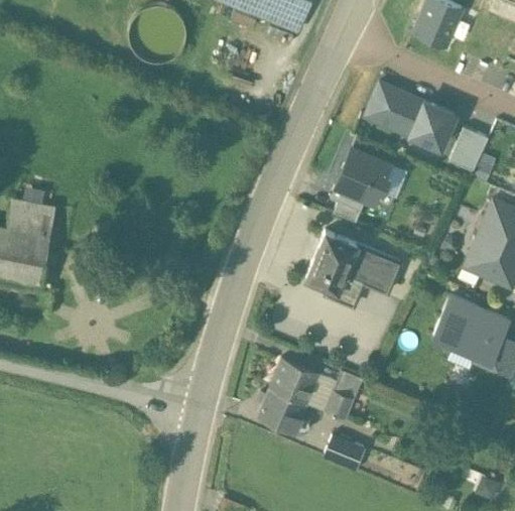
[(240,0),(217,0),(237,8),(240,0)]
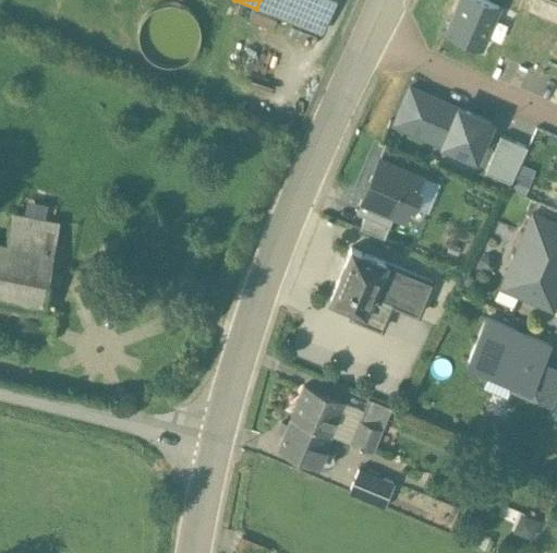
[(337,1),(331,0),(259,0),(256,9),(323,36),(337,1)]
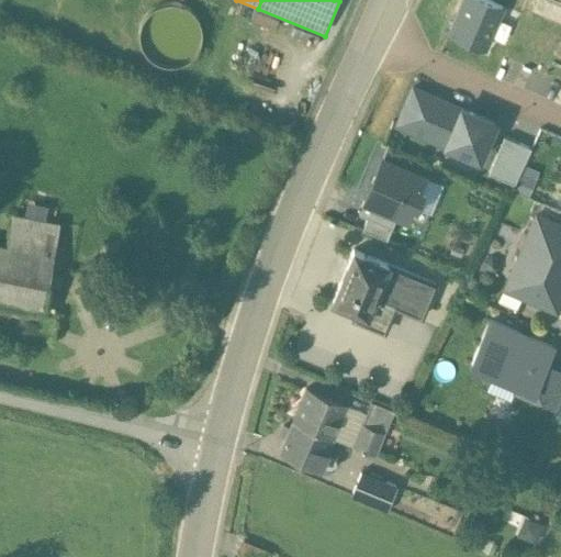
[(503,10),(479,0),(466,0),(450,39),(485,53),(503,10)]
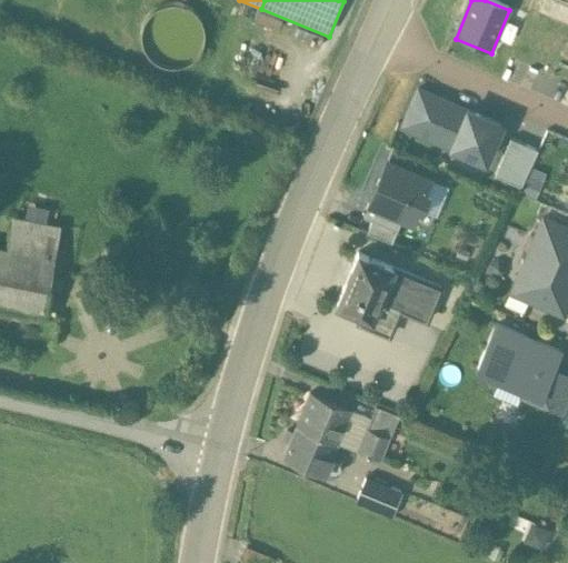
[(468,113),(429,97),(418,92),(402,130),(451,151),(468,113)]
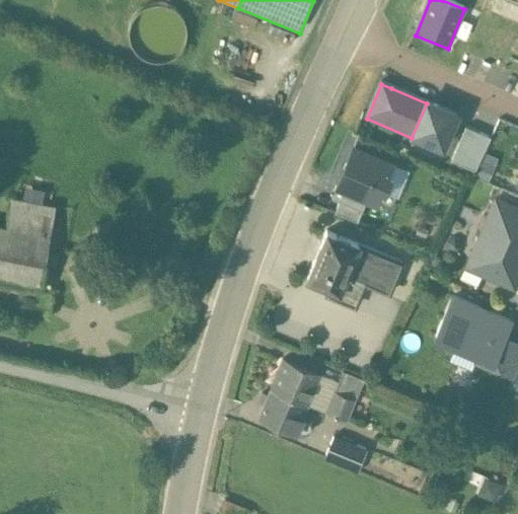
[(457,117),(427,103),(412,138),(443,151),(457,117)]
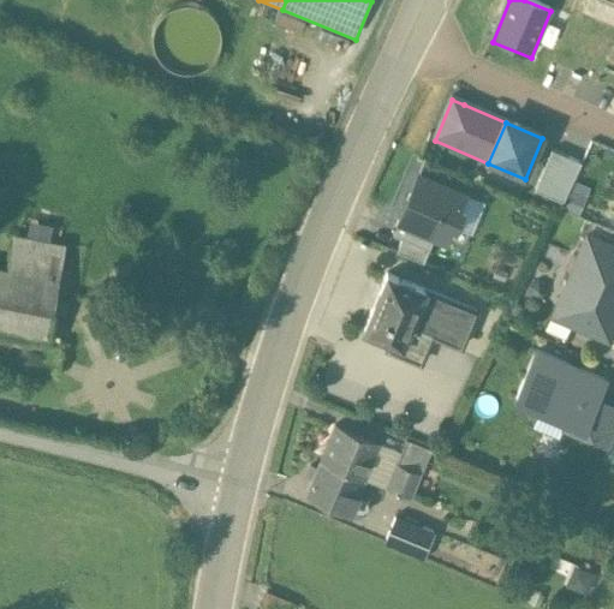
[(582,166),(553,154),(535,193),(543,197),(564,206),(582,166)]
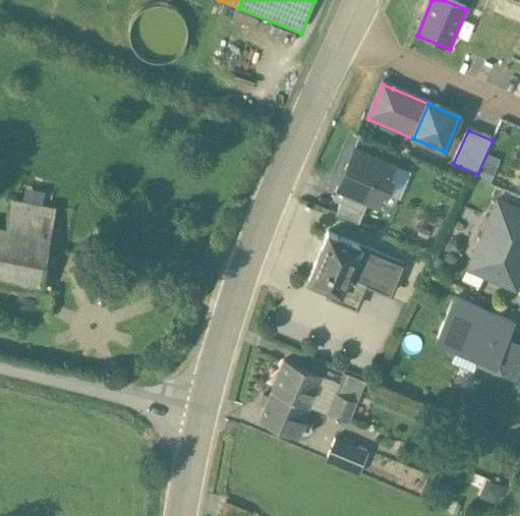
[(355,148),(345,170),(388,188),(398,165),(355,148)]
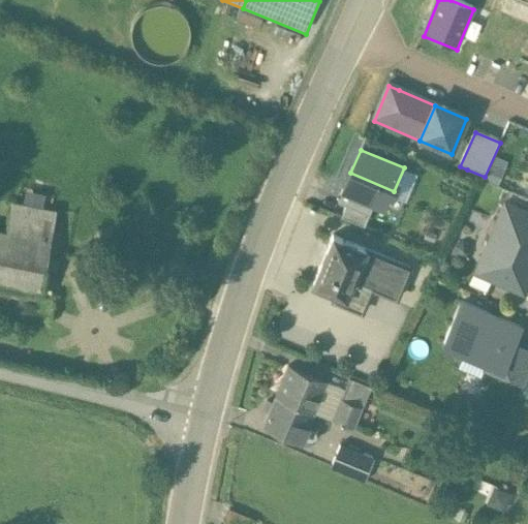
[(502,172),(492,167),(486,182),(496,186),(502,172)]
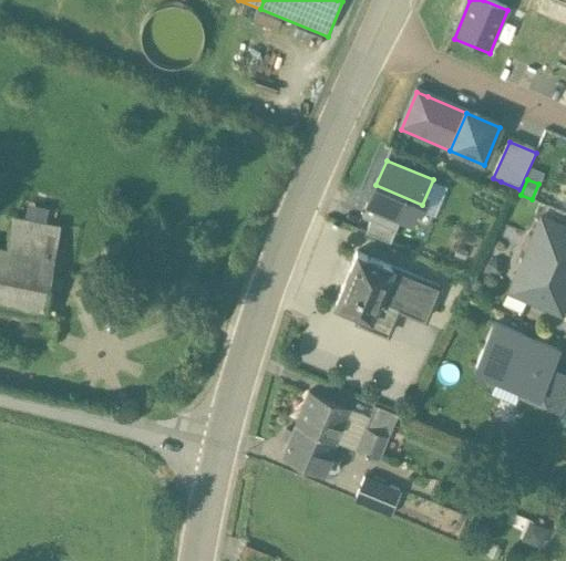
[(376,185),(366,210),(412,229),(422,205),(376,185)]
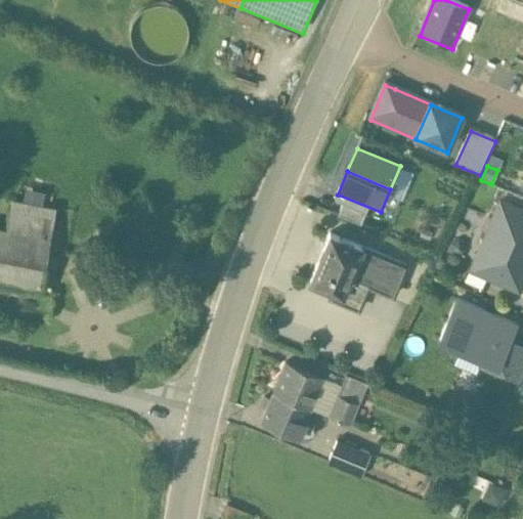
[(57,211),(13,203),(8,230),(52,239),(57,211)]
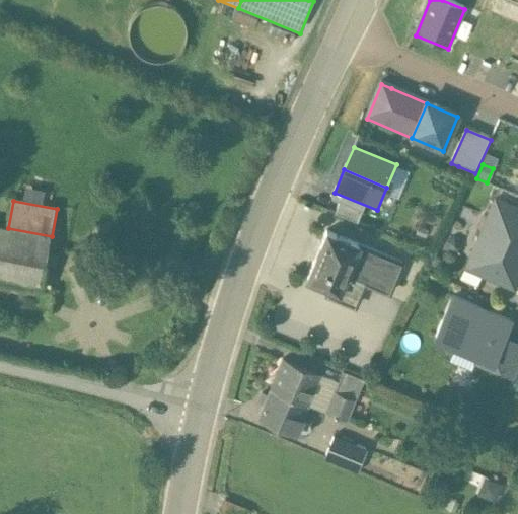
[(517,212),(496,203),(467,270),(514,289),(517,280),(517,212)]
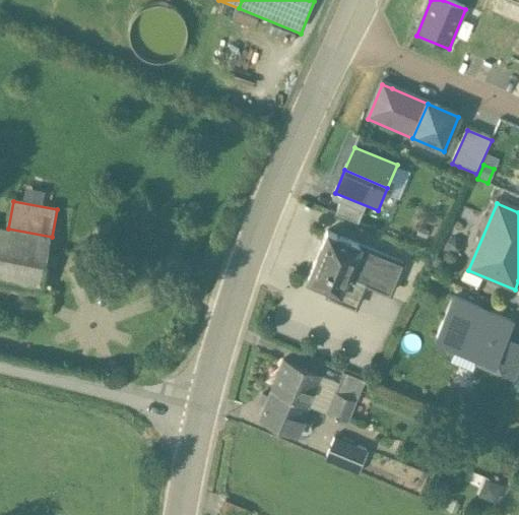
[(8,229),(0,227),(0,283),(37,292),(36,296),(40,297),(52,237),(8,229)]
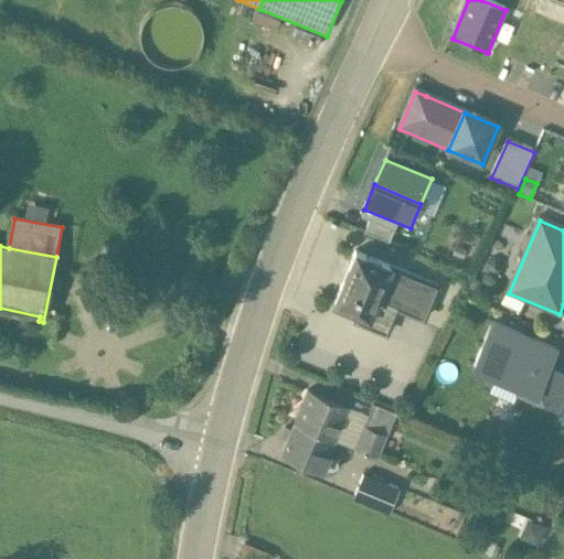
[(393,268),(357,253),(334,305),(361,316),(359,321),(390,334),(400,311),(378,302),(393,268)]
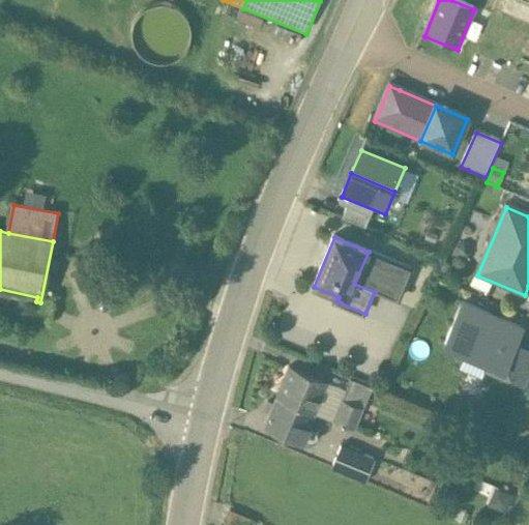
[(412,270),(369,252),(354,284),(375,292),(399,302),(412,270)]
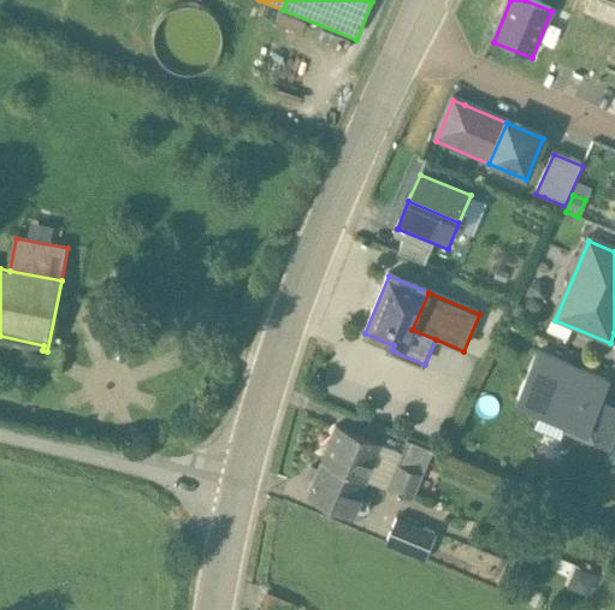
[(605,384),(538,355),(518,404),(568,426),(565,432),(583,439),(605,384)]
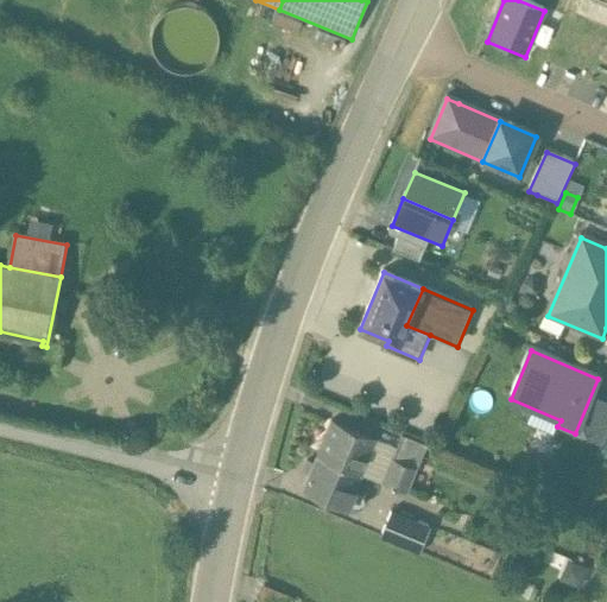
[(374,442),(333,424),(317,460),(360,477),(374,442)]
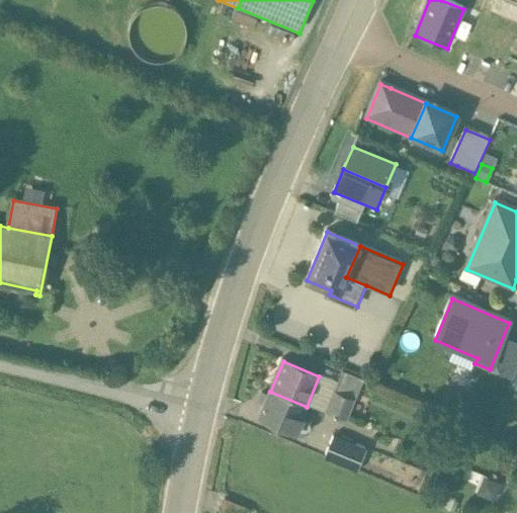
[(362,382),(342,374),(338,385),(334,395),(354,403),(362,382)]
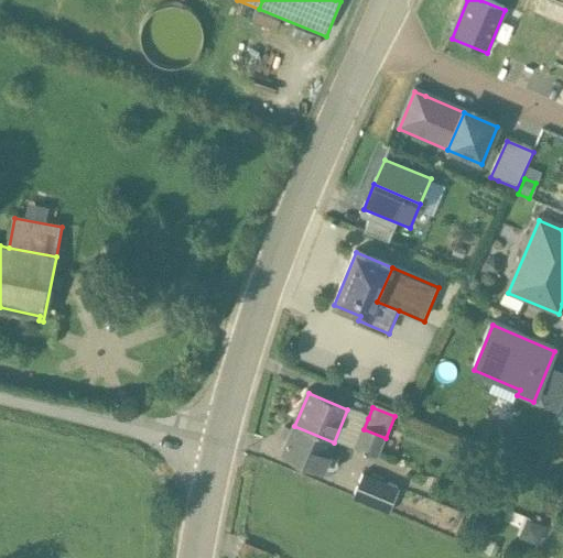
[(347,409),(334,442),(355,451),(368,418),(347,409)]
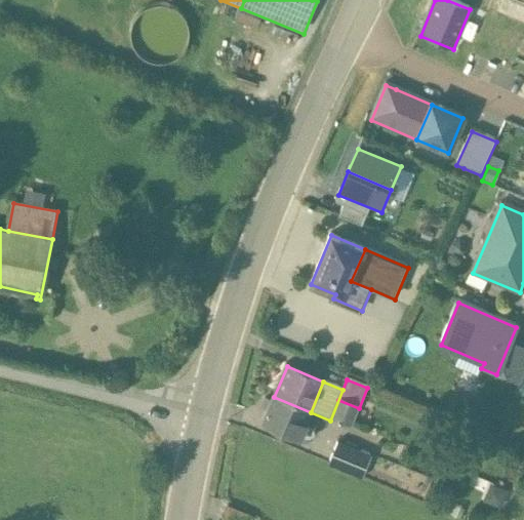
[(311,412),(274,397),(262,427),(304,444),(312,441),(315,435),(311,427),(306,425),(311,412)]
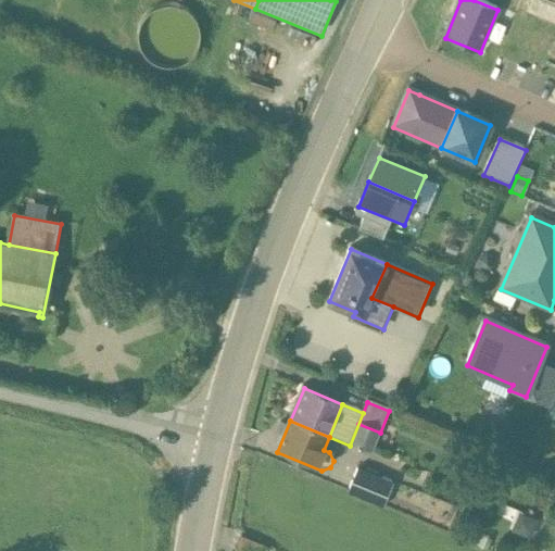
[(380,433),(358,424),(350,446),(370,454),(380,433)]
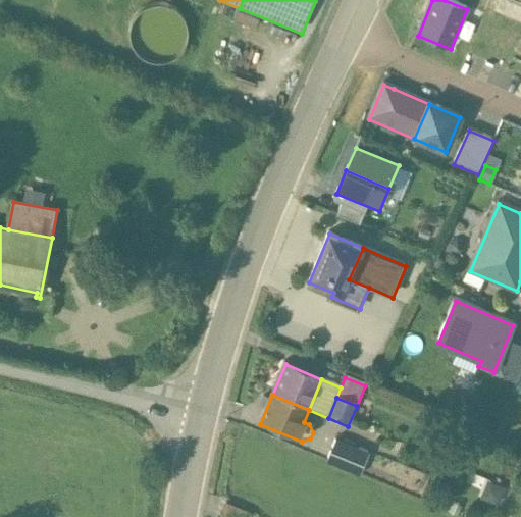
[(370,456),(335,442),(326,464),(360,478),(370,456)]
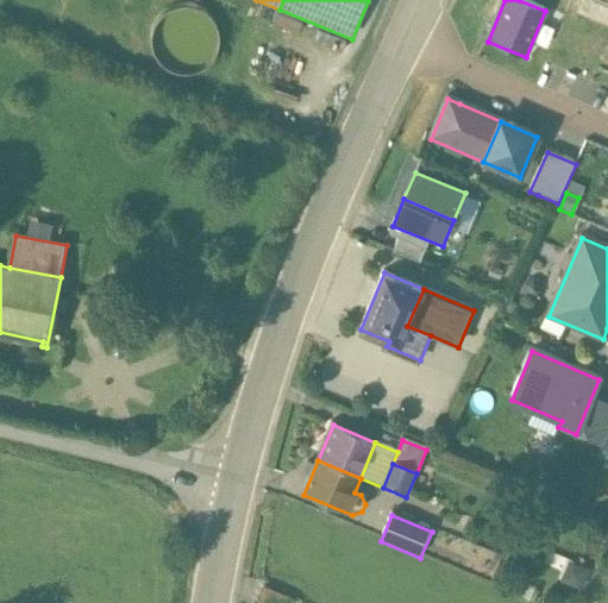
[(583,591),(591,571),(566,561),(559,583),(583,591)]
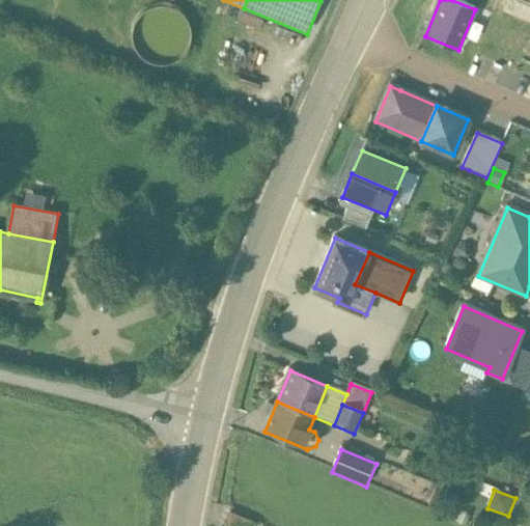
[(251,525),(252,524),(231,516),(227,525),(251,525)]
